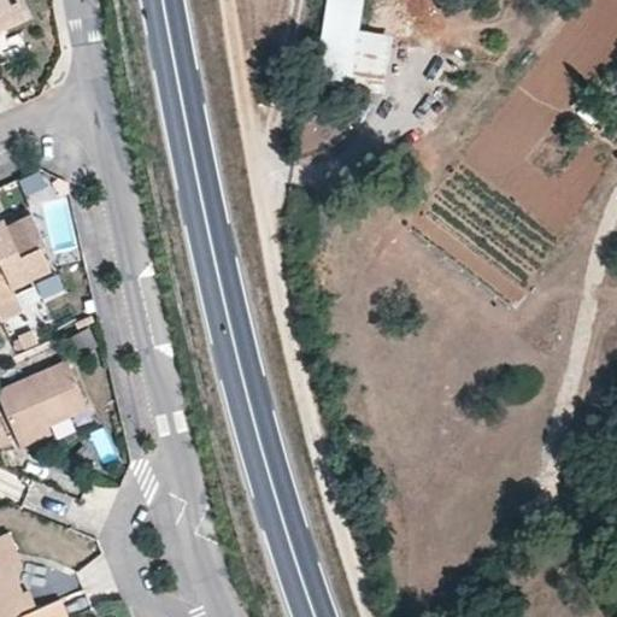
[(364,0),(325,0),(312,83),(382,94),(392,37),(359,33),(364,0)]
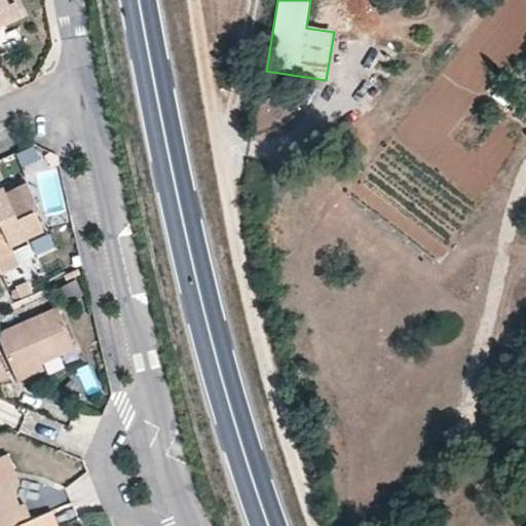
[(0,260),(32,245),(28,238),(43,230),(35,214),(40,211),(27,183),(6,191),(2,188),(0,189),(0,260)]
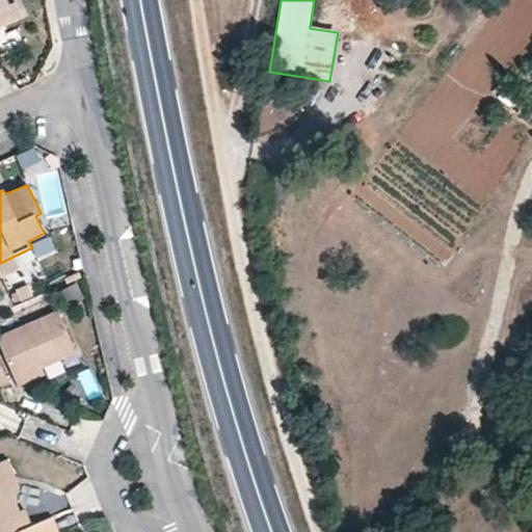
[(55,309),(0,333),(0,338),(17,377),(75,351),(55,309)]
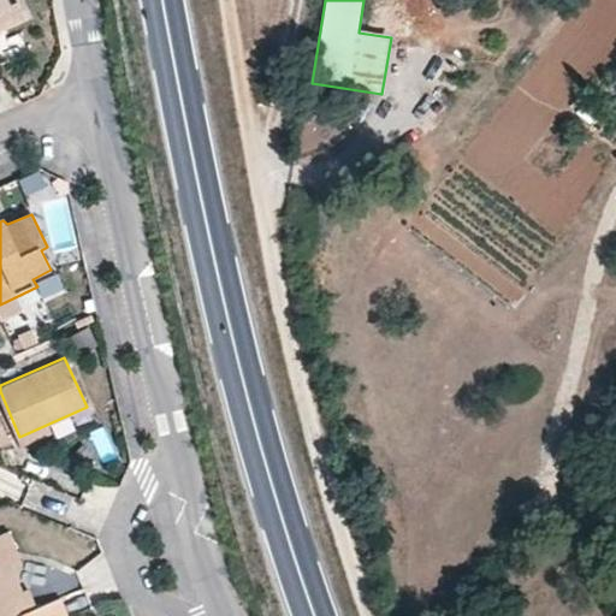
[(0,419),(0,443),(11,439),(0,419)]
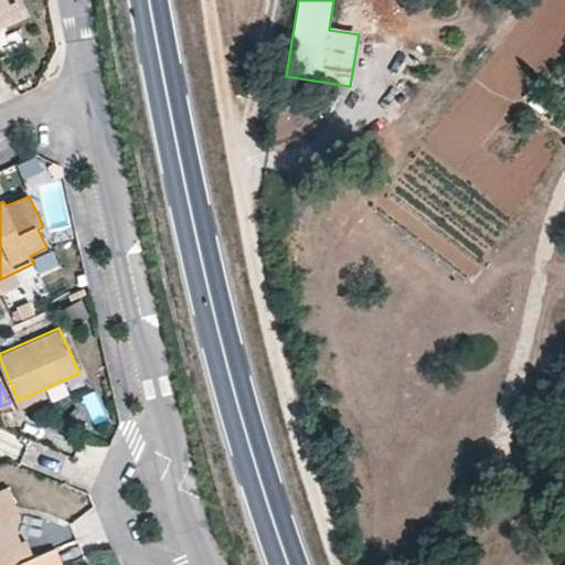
[(17,564),(32,560),(0,497),(0,564),(17,564)]
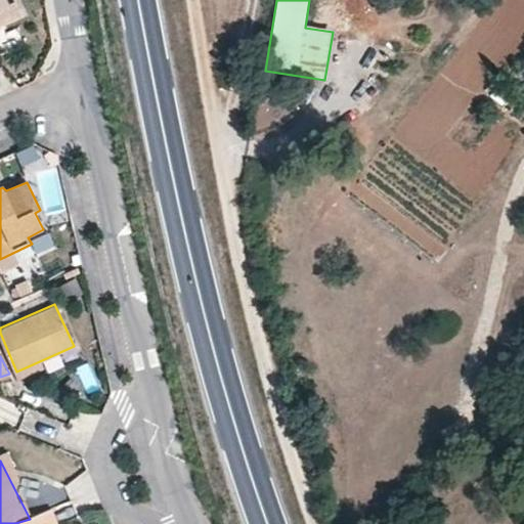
[(57,523),(51,508),(30,519),(15,523),(57,523)]
